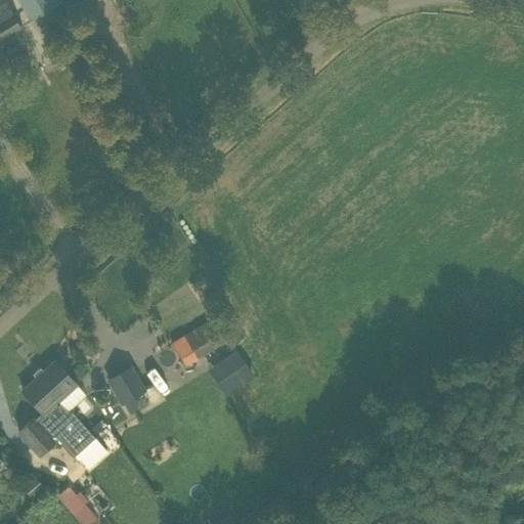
[(22,0),(23,0),(33,17),(59,1),(58,0),(22,0)]
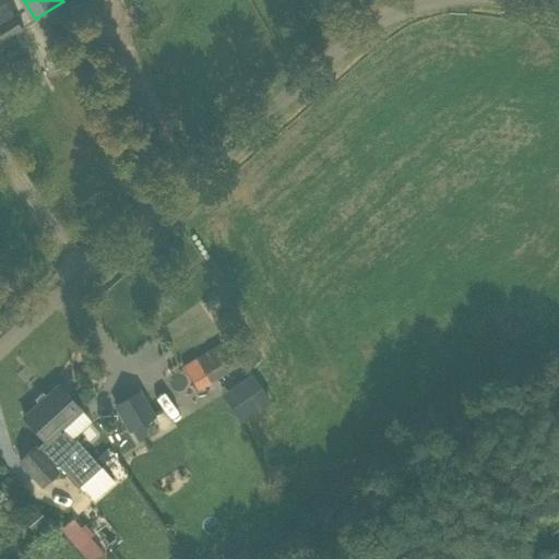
[(0,39),(20,28),(12,16),(4,3),(0,6),(0,39)]
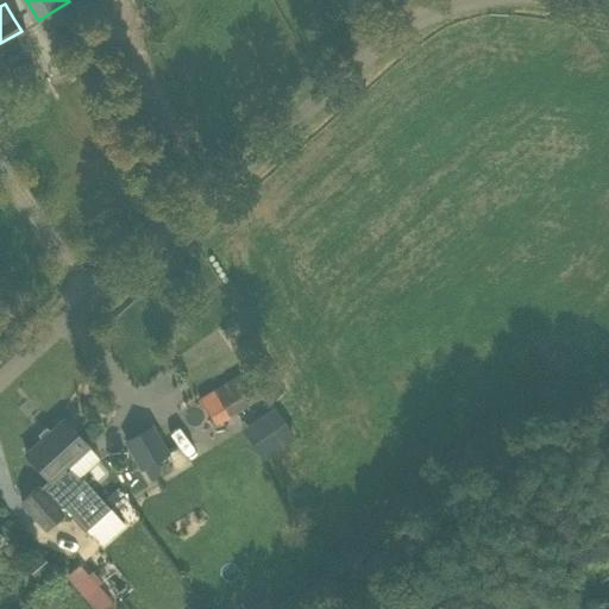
[(215,424),(269,391),(253,365),(200,397),(215,424)]
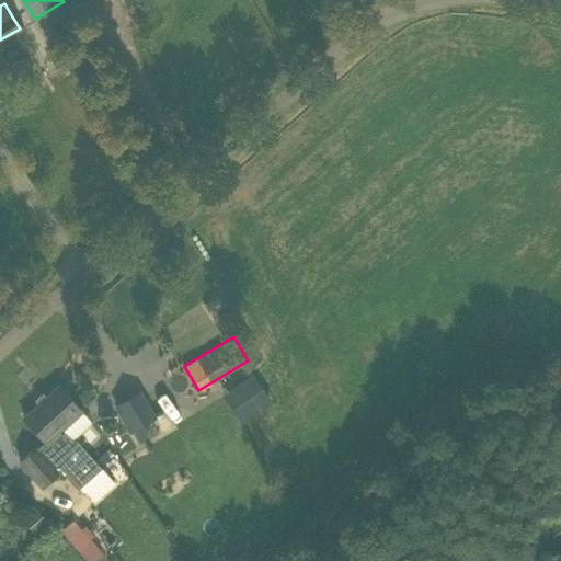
[(61,430),(82,412),(73,402),(58,386),(46,397),(43,392),(35,400),(38,404),(23,418),(45,442),(36,449),(34,448),(20,461),(34,478),(44,489),(64,471),(81,490),(83,488),(94,500),(114,482),(78,442),(75,444),(70,441),(61,430)]
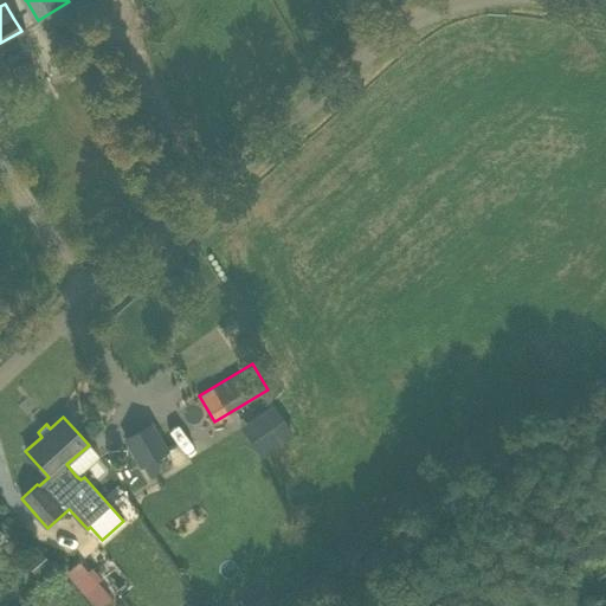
[(167,451),(154,430),(149,423),(126,438),(143,465),(153,482),(187,461),(176,445),(167,451)]
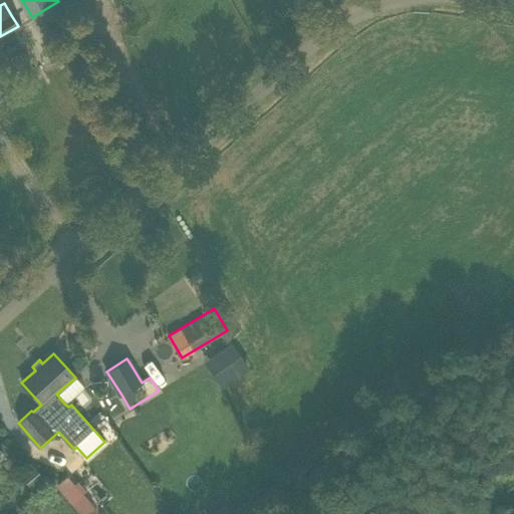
[(32,489),(44,478),(32,464),(20,475),(32,489)]
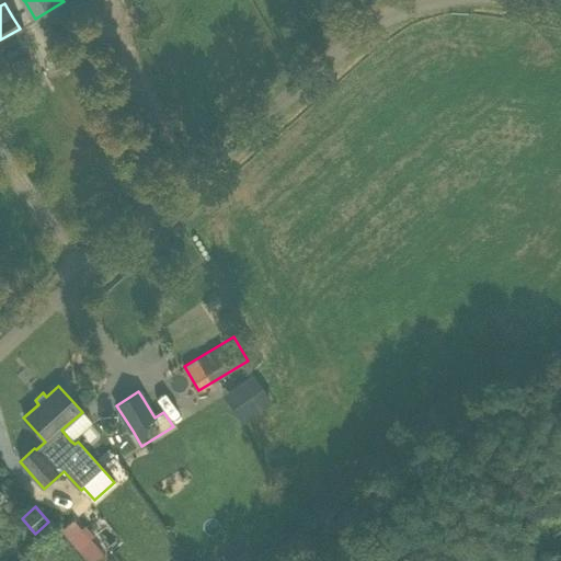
[(80,527),(68,538),(79,550),(91,540),(80,527)]
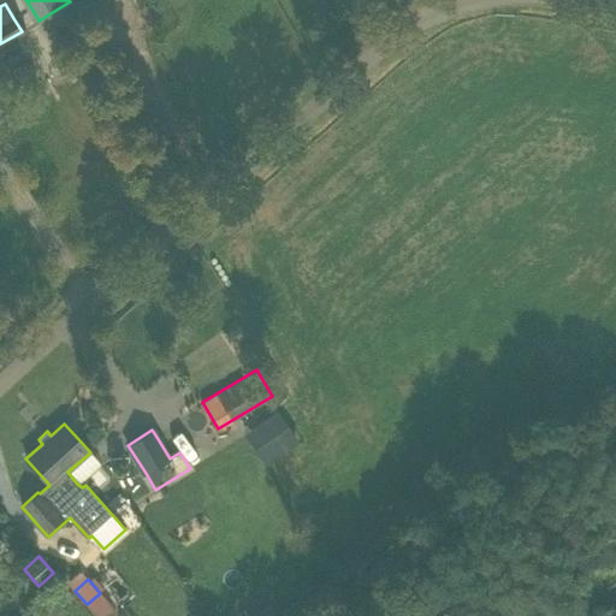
[(615,615),(615,605),(609,604),(604,615),(615,615)]
